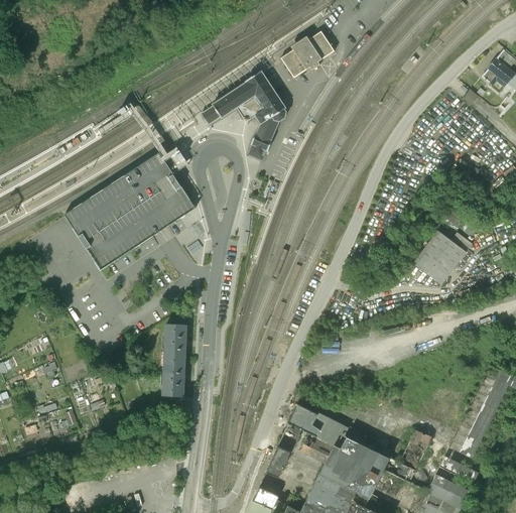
[(504,12),(512,9),(508,0),(505,0),(500,2),(504,12)]
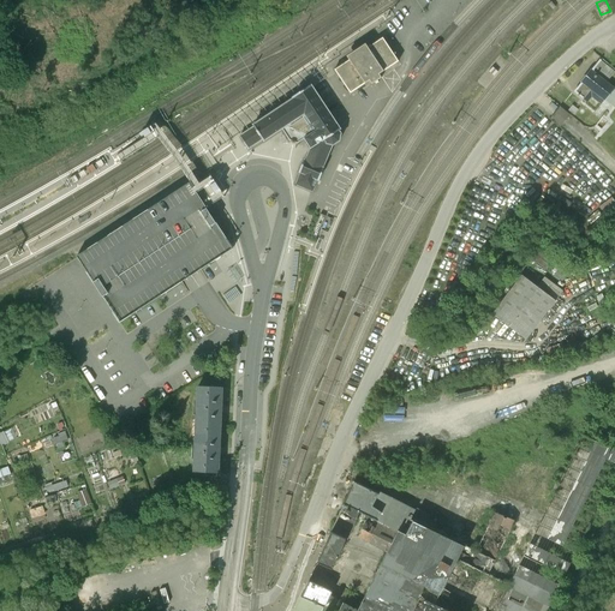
[(334,66),(351,90),(370,77),(372,81),(382,75),(380,71),(399,58),(382,35),(368,45),(365,40),(346,53),(348,57),(334,66)]
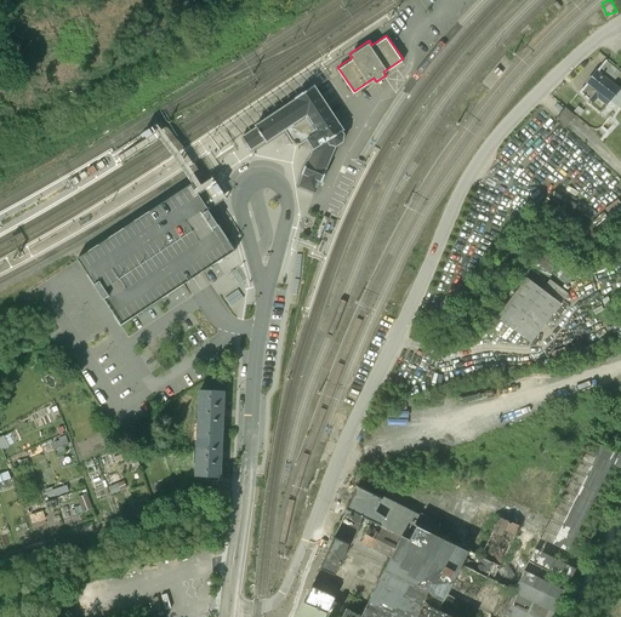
[(620,84),(620,68),(609,58),(585,89),(593,95),(588,101),(608,115),(620,97),(620,90),(619,87),(620,84)]
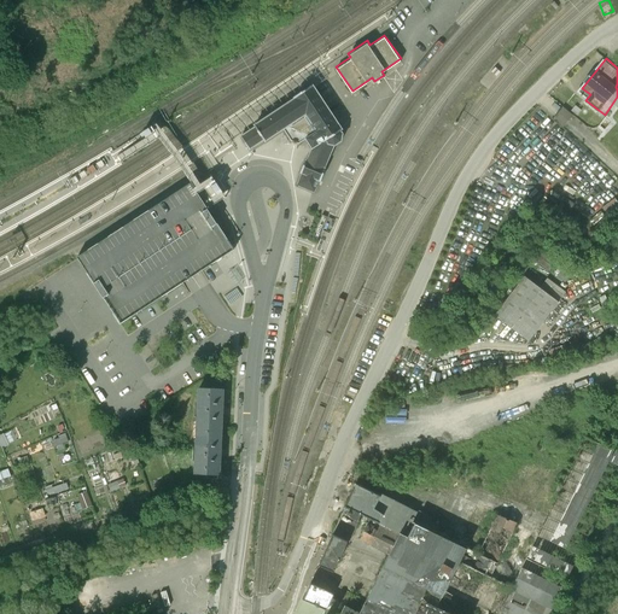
[(264,140),(284,127),(291,138),(299,141),(305,136),(313,146),(297,182),(314,189),(340,123),(315,87),(242,135),(249,146),(263,138),(264,140)]
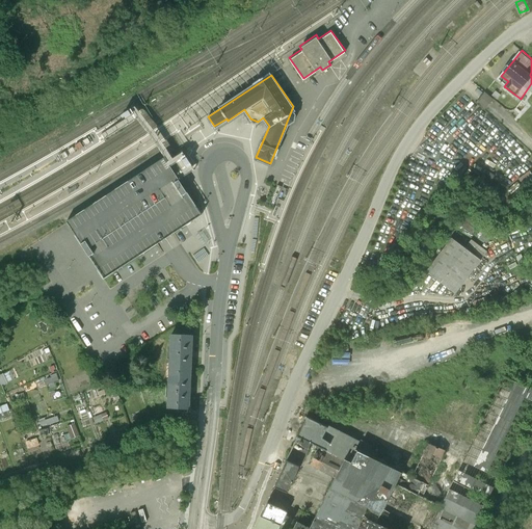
[(485,88),(477,98),(485,105),(494,95),(485,88)]
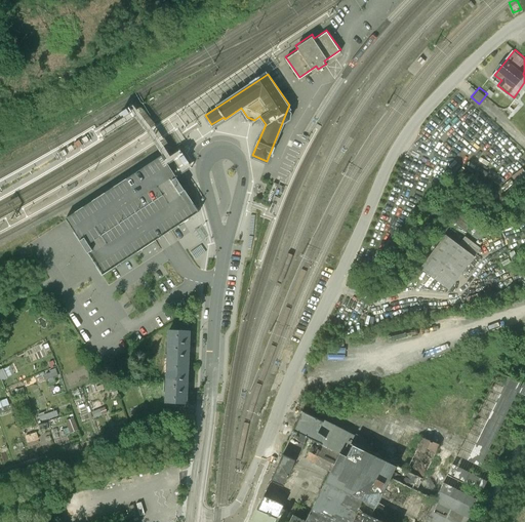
[(73,142),(74,143),(76,145),(77,147),(82,143),(81,142),(80,139),(79,137),(73,142)]
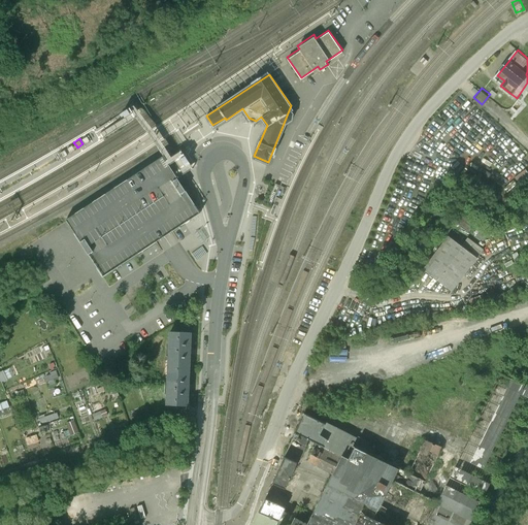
[(164,160),(162,157),(66,220),(84,248),(102,275),(162,237),(170,232),(187,221),(199,212),(180,185),(165,161),(164,160)]
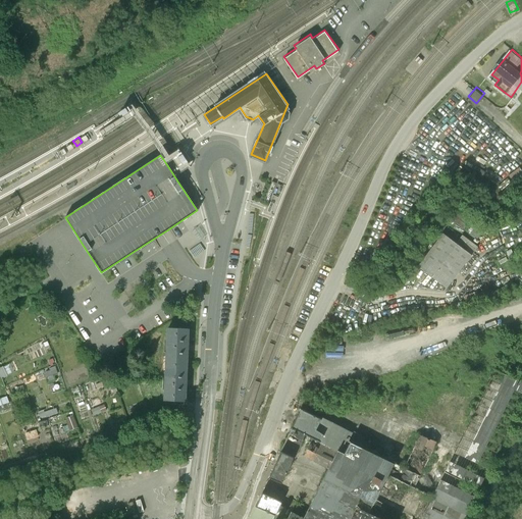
[(268,199),(275,182),(271,179),(264,198),(268,199)]
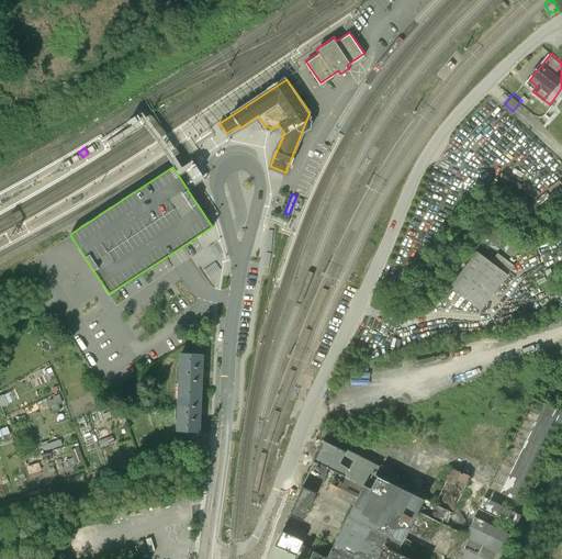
[(216,239),(211,243),(214,250),(217,256),(224,253),(216,239)]
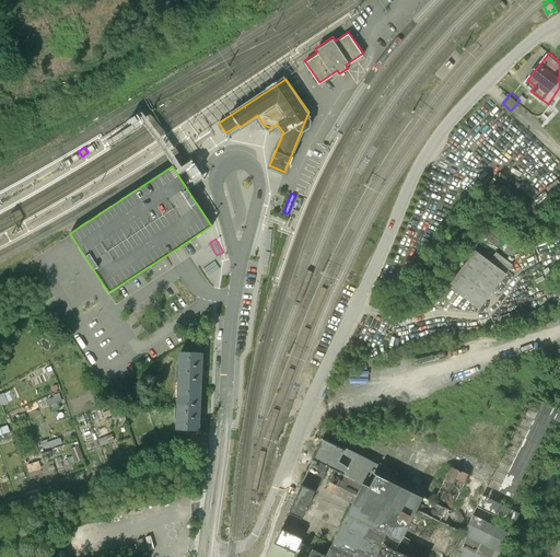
[(489,259),(477,251),(450,288),(479,310),(512,265),(494,253),(489,259)]
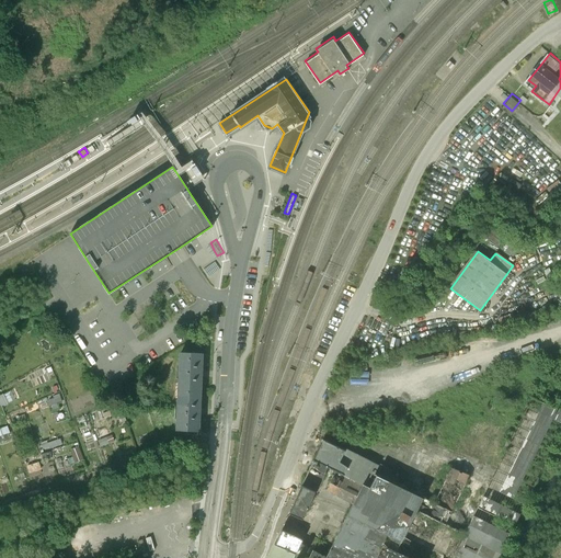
[(179,353),(178,390),(202,391),(202,353),(179,353)]
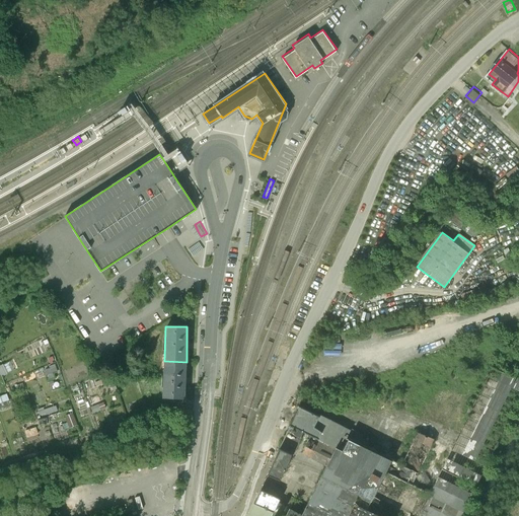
[(187,362),(164,361),(164,397),(186,398),(187,362)]
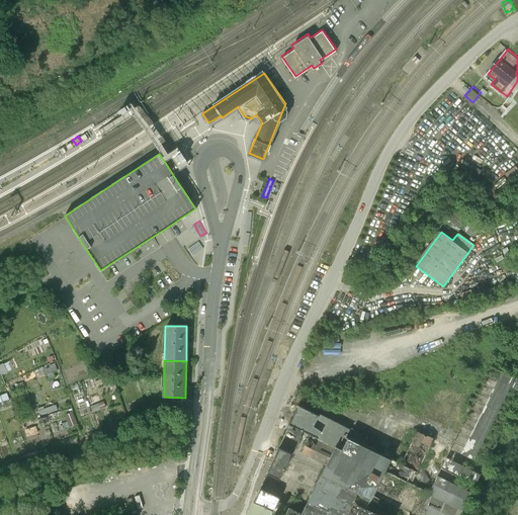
[(517,397),(517,379),(493,366),(441,467),(472,485),(517,397)]
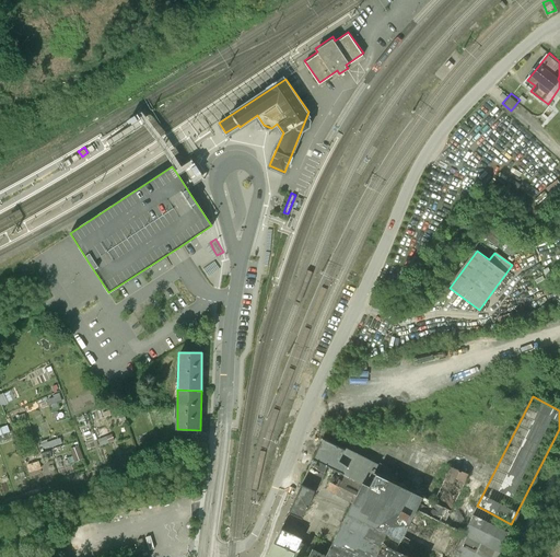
[(82,415),(82,444),(98,444),(98,437),(118,437),(118,447),(125,447),(125,436),(116,436),(116,421),(85,421),(85,415),(82,415)]
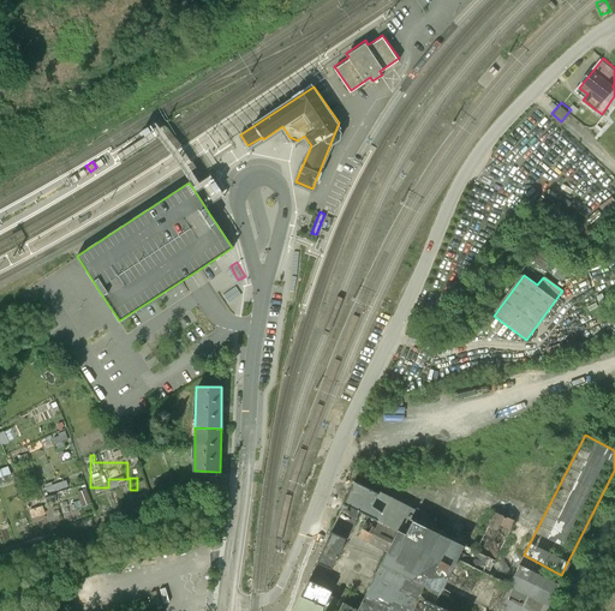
[(0,463),(0,473),(11,471),(9,462),(0,463)]
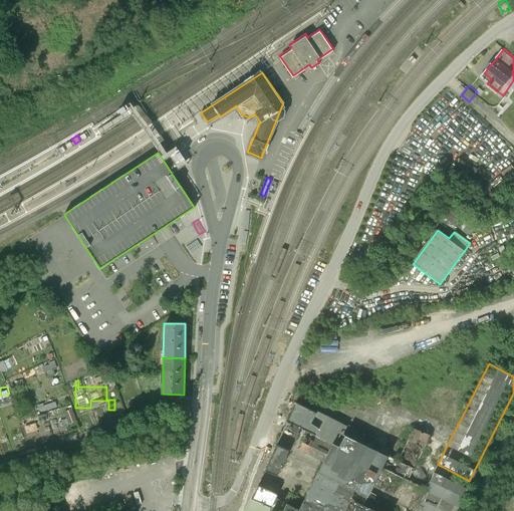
[(39,409),(56,405),(54,397),(37,401),(39,409)]
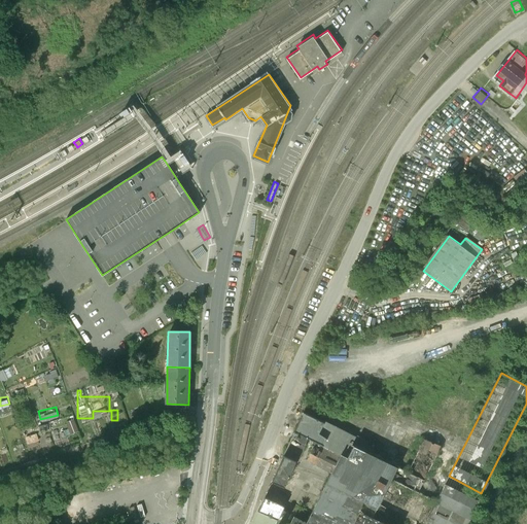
[(326,422),(306,413),(296,431),(325,445),(328,438),(321,433),(326,422)]
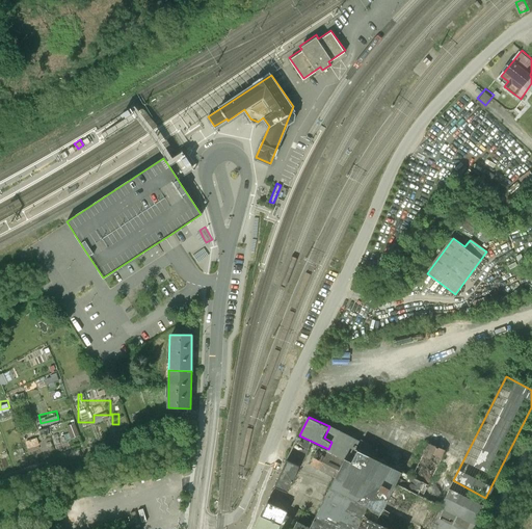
[(469,528),(485,498),(453,480),(440,474),(450,454),(428,442),(409,477),(395,474),(370,527),(374,528),(469,528)]
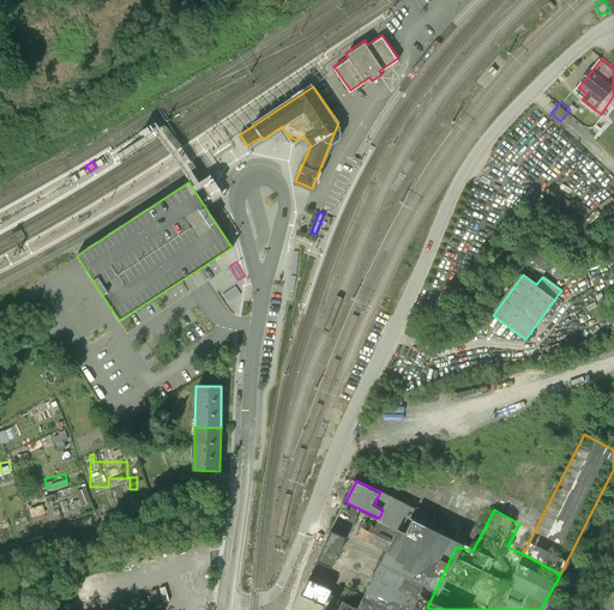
[(349,609),(345,609),(344,609),(432,609),(427,608),(456,547),(414,526),(407,541),(397,536),(361,609),(349,609)]
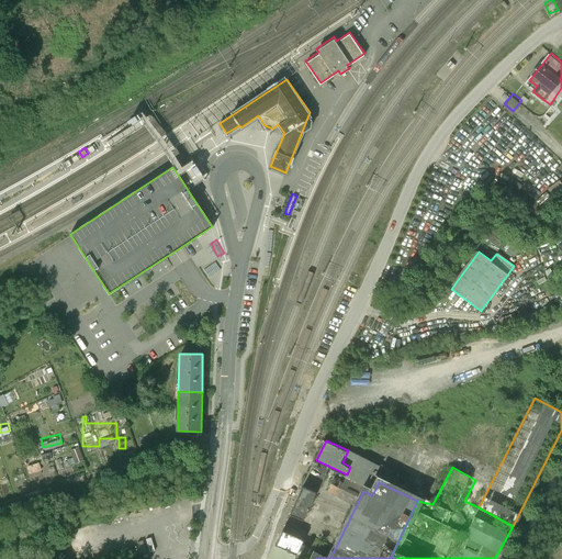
[(317,493),(304,488),(292,514),(305,520),(317,493)]
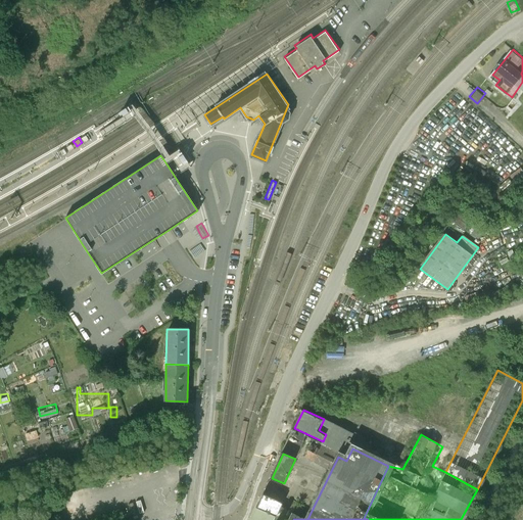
[(263,490),(248,519),(286,519),(291,509),(281,504),(283,500),(263,490)]
